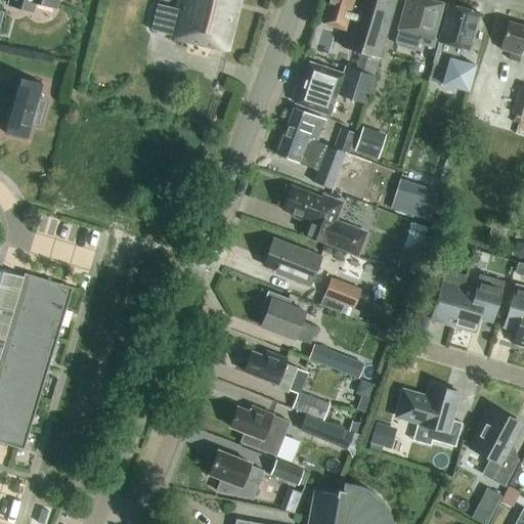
[(55,7),(57,0),(8,0),(7,4),(33,11),(36,2),(55,7)]
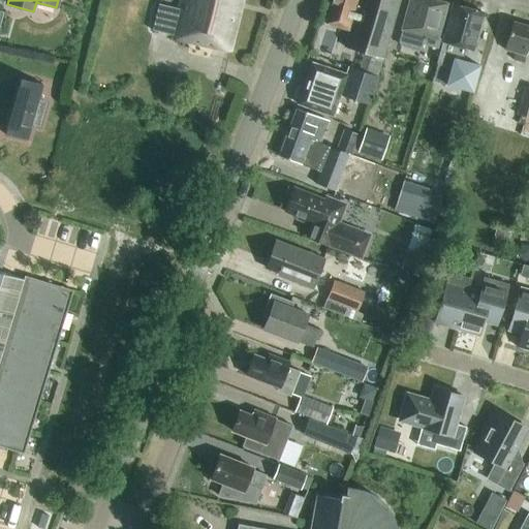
[(181,0),(179,9),(158,4),(152,30),(173,35),(172,37),(229,52),(242,0),(181,0)]
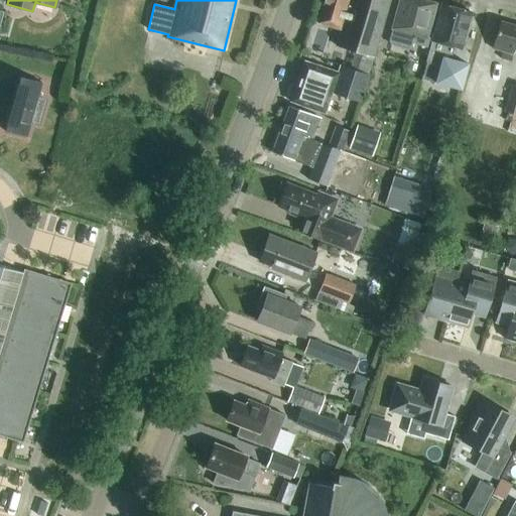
[(367,75),(372,56),(388,0),(323,0),(316,23),(340,29),(335,45),(355,51),(350,69),(340,66),(337,73),(303,61),(289,102),(324,113),(331,93),(358,102),(367,75)]
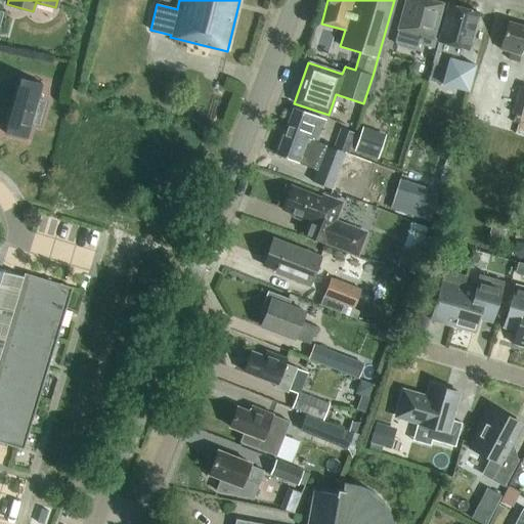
[(432,47),(434,39),(433,39),(443,3),(431,0),(403,0),(396,30),(398,31),(395,42),(397,46),(412,50),(417,48),(418,43),(432,47)]
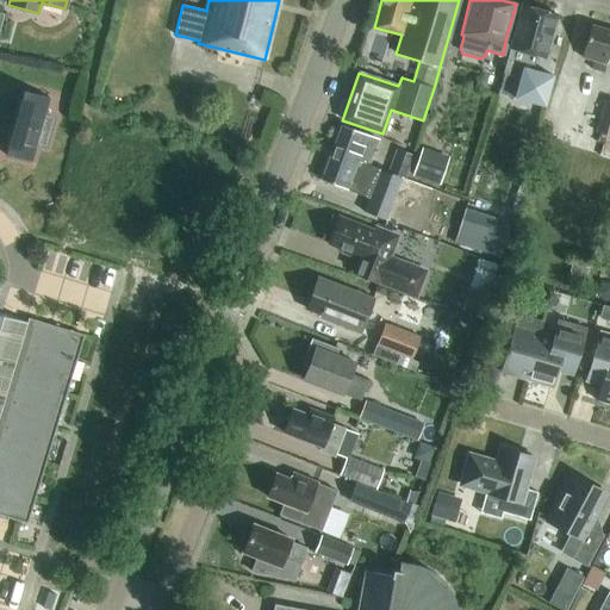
[(521,5),(502,73),(520,78),(514,98),(543,106),(552,75),(531,70),(536,55),(543,57),(555,14),(521,5)]
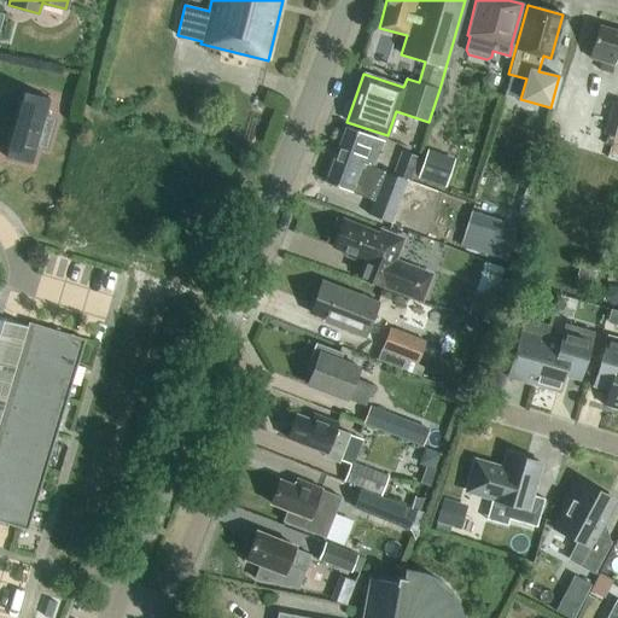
[(617,59),(617,31),(598,25),(588,58),(613,65),(616,59),(617,59)]
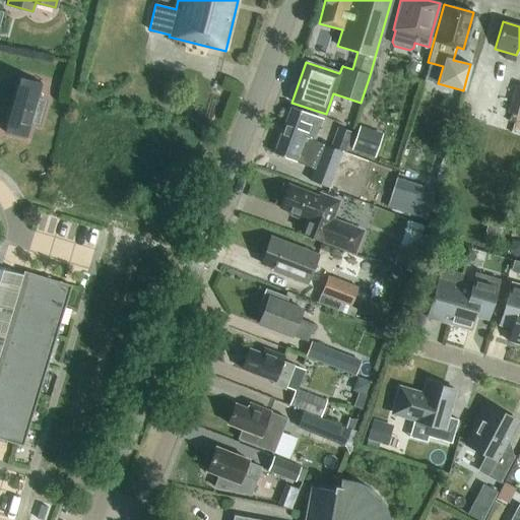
[(37,100),(42,83),(19,77),(16,88),(0,83),(0,118),(7,120),(4,132),(26,138),(30,122),(39,124),(45,102),(37,100)]
